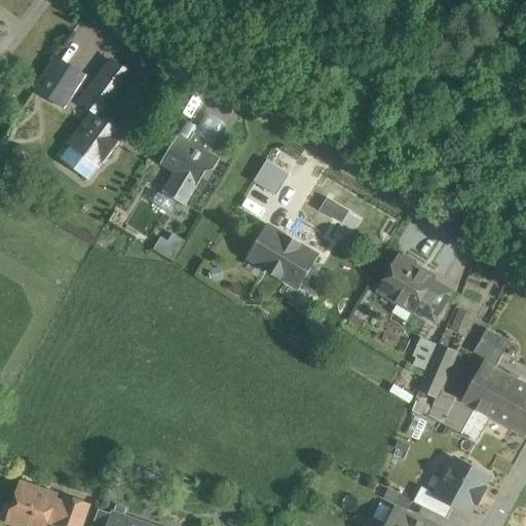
[(0,77),(8,67),(8,59),(0,52),(0,77)]
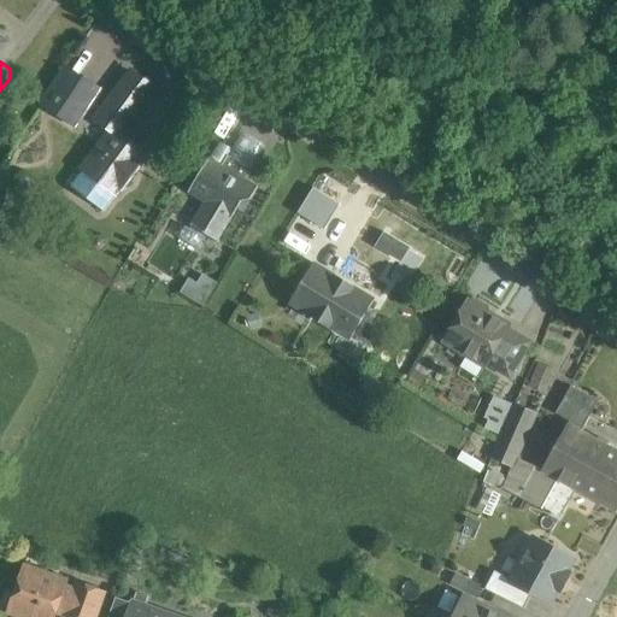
[(100,90),(66,68),(42,104),(76,127),(100,90)]
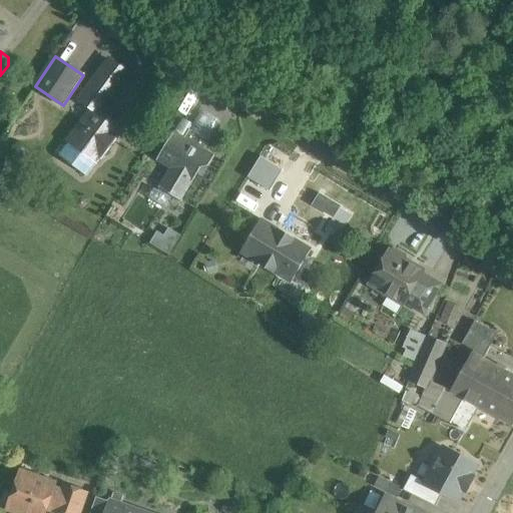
[(110,60),(80,99),(93,109),(69,141),(77,147),(98,162),(122,129),(99,112),(128,73),(110,60)]
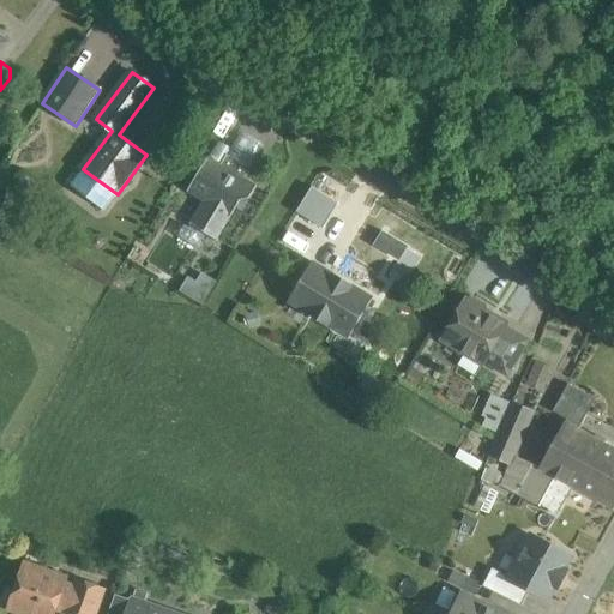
[(263,149),(240,136),(228,155),(251,169),(263,149)]
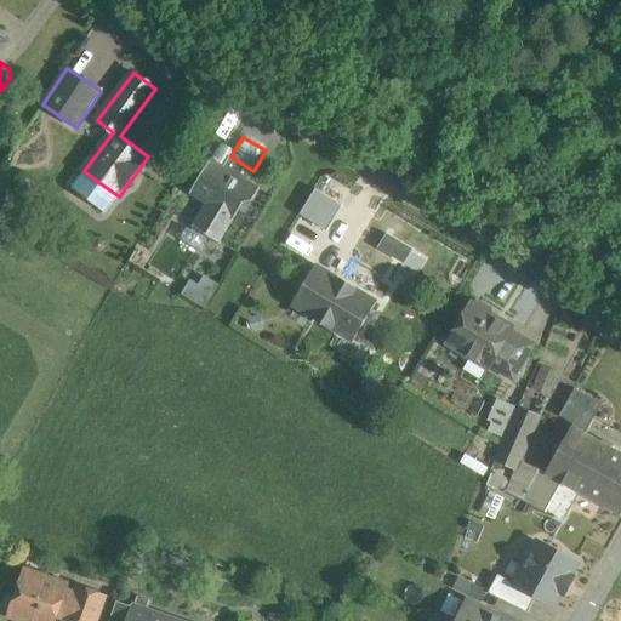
[(254,171),(231,157),(224,166),(211,159),(191,193),(206,204),(193,227),(220,243),(244,203),(254,200),(261,188),(248,181),(254,171)]
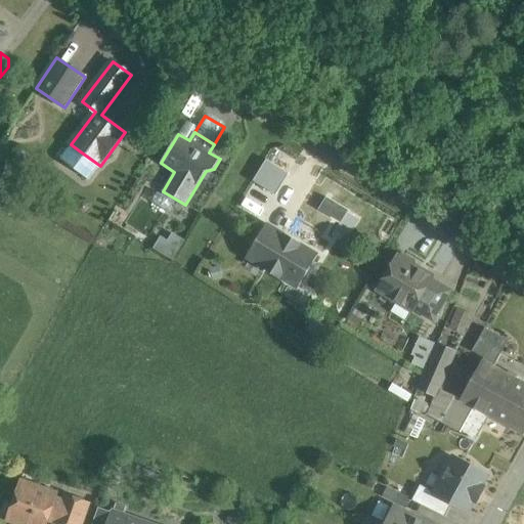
[(79,150),(71,144),(60,159),(80,173),(88,180),(99,165),(79,150)]
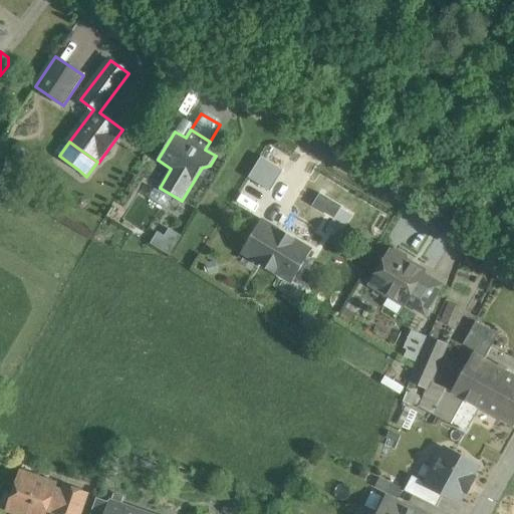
[(261,155),(250,176),(273,189),(284,167),(261,155)]
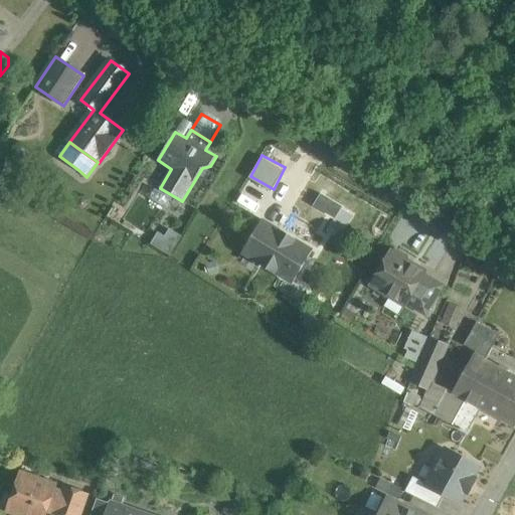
[(268,268),(287,236),(262,220),(242,251),(268,268)]
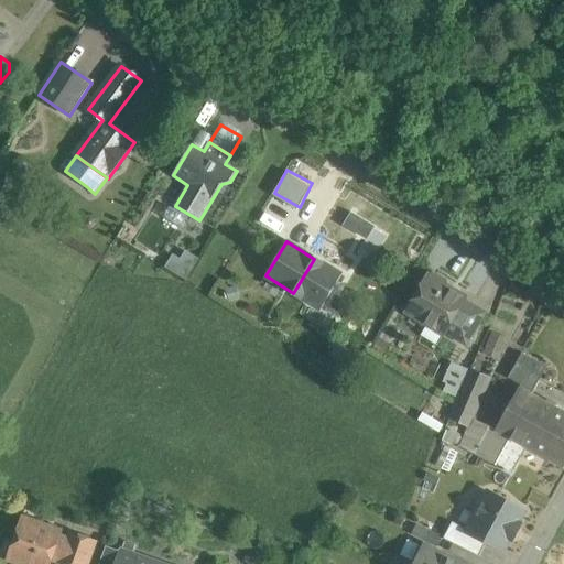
[(322,310),(343,275),(314,259),(293,293),(322,310)]
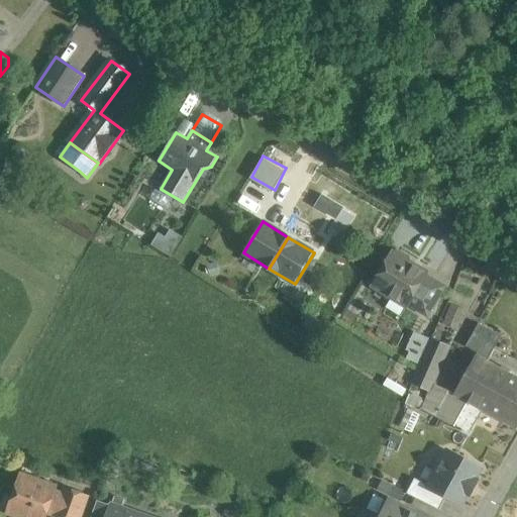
[(407,259),(398,252),(394,254),(392,253),(374,285),(388,293),(389,298),(393,296),(407,305),(409,303),(425,276),(426,275),(408,264),(407,259)]
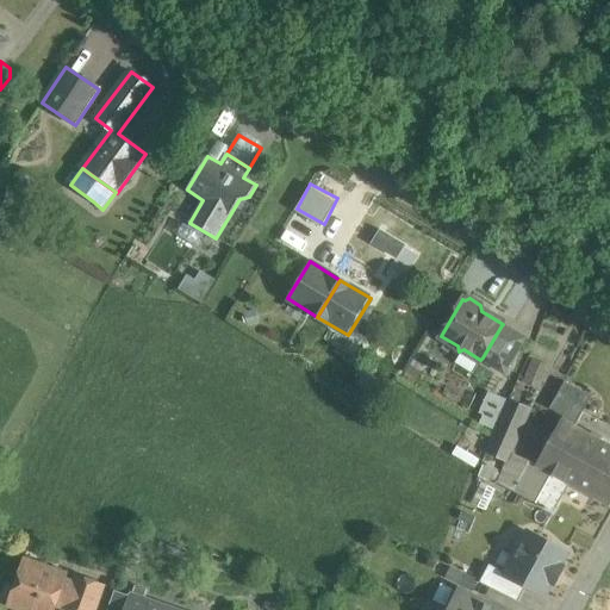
[(523,340),(502,325),(483,358),(504,372),(523,340)]
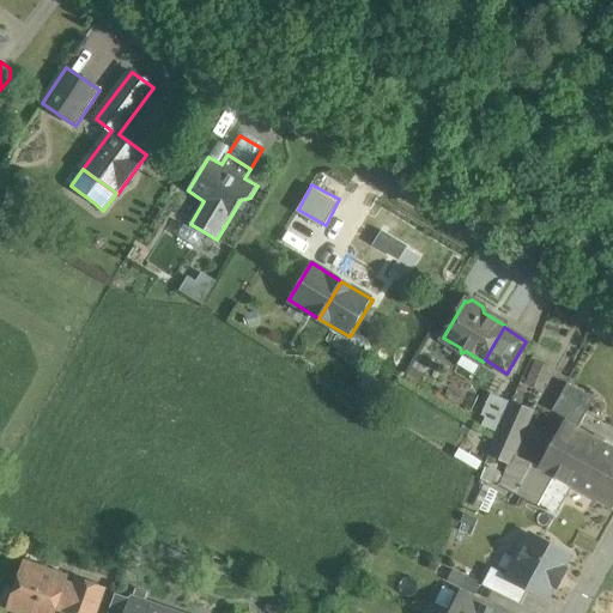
[(544,389),(552,366),(535,359),(527,383),(544,389)]
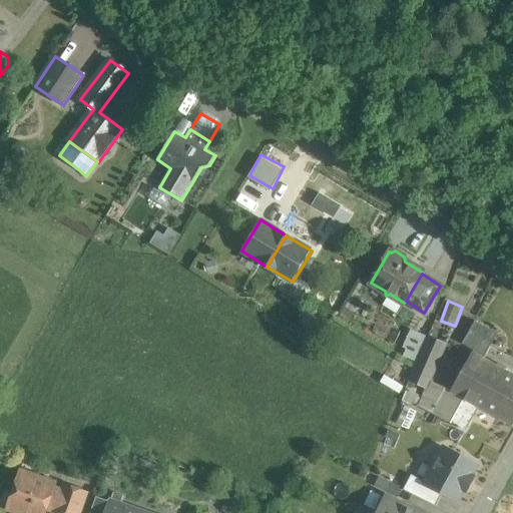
[(498,334),(476,321),(463,344),(485,356),(498,334)]
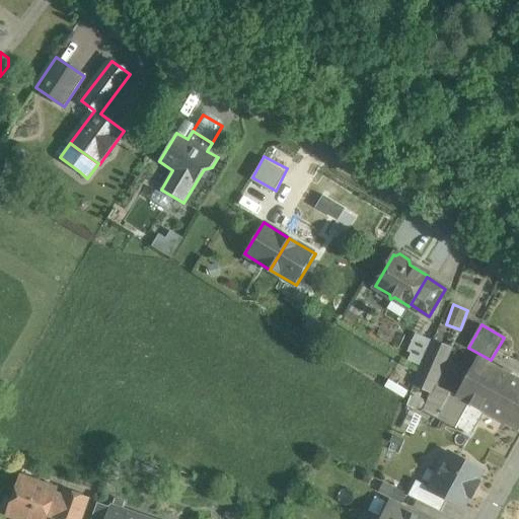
[(434,340),(415,385),(431,392),(432,393),(434,388),(451,348),(434,340)]
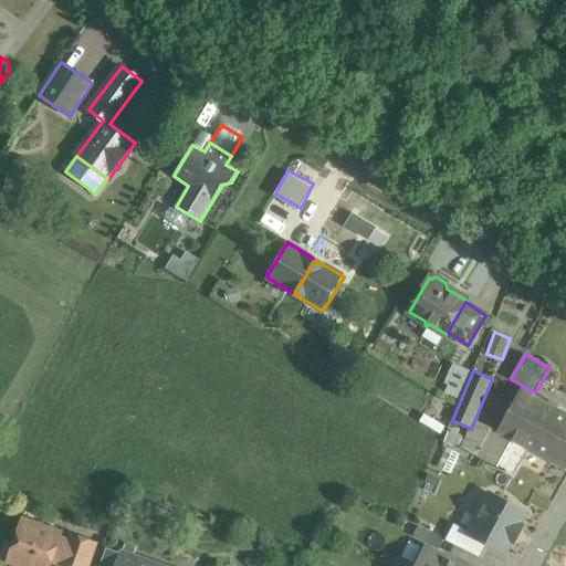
[(565,415),(521,390),(499,431),(492,431),(478,457),(514,477),(530,448),(565,469),(565,468),(565,415)]
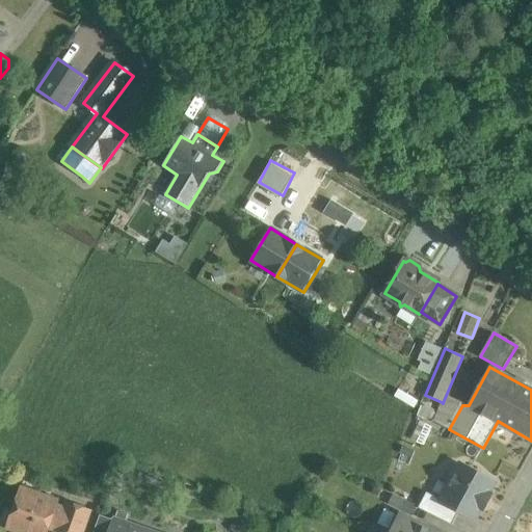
[(445,398),(443,403),(442,402),(434,421),(449,429),(462,405),(445,398)]
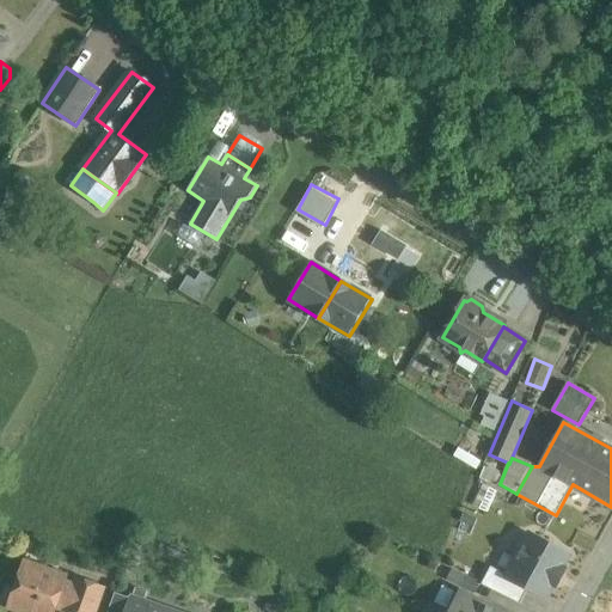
[(568,555),(531,534),(528,539),(522,540),(518,551),(519,557),(509,576),(508,577),(528,588),(546,597),(554,583),(556,585),(564,570),(561,568),(568,555)]
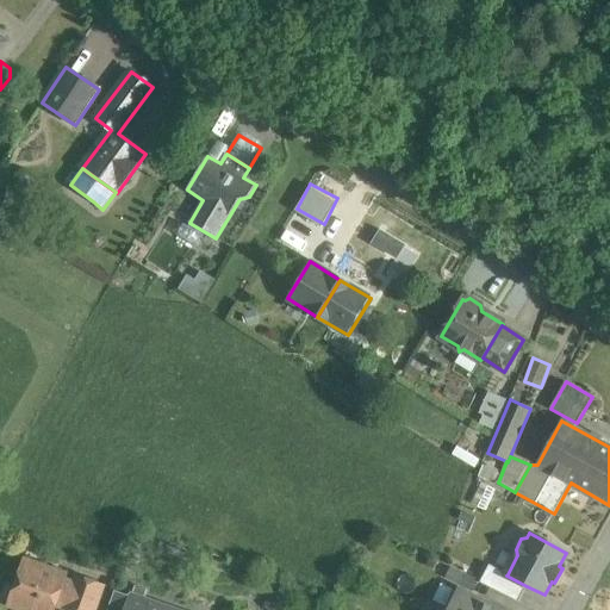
[(66,577),(24,561),(10,603),(27,609),(54,609),(57,603),(68,607),(75,585),(64,580),(66,577)]
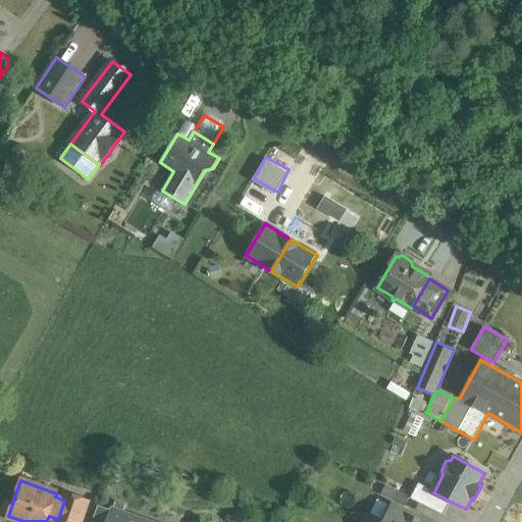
[(451,502),(433,492),(434,491),(419,483),(411,499),(444,515),(451,502)]
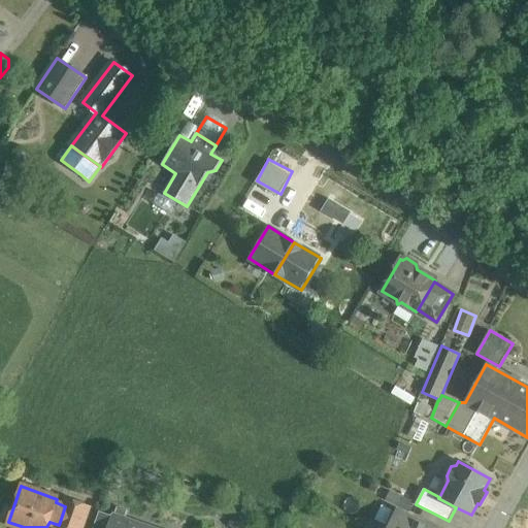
[(80,527),(89,506),(67,499),(59,525),(58,527),(59,527),(80,527)]
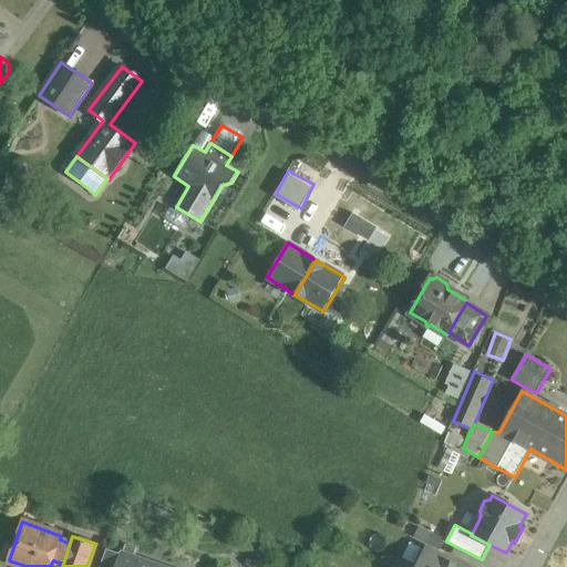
[(136,549),(126,545),(123,555),(120,563),(131,566),(134,558),(136,549)]
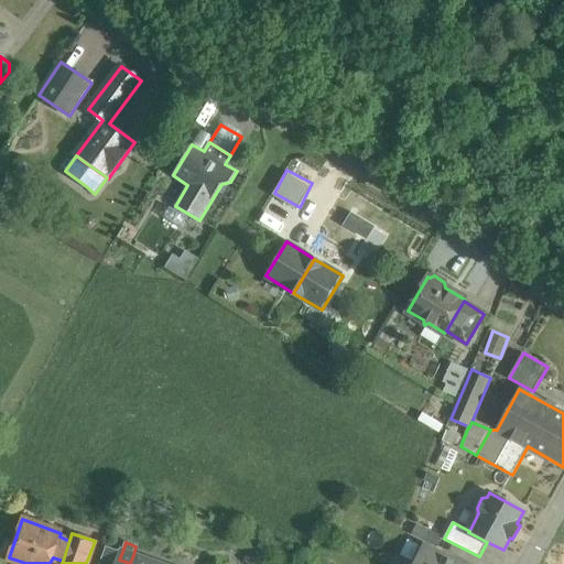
[(259,544),(248,559),(253,563),(264,563),(272,555),(259,544)]
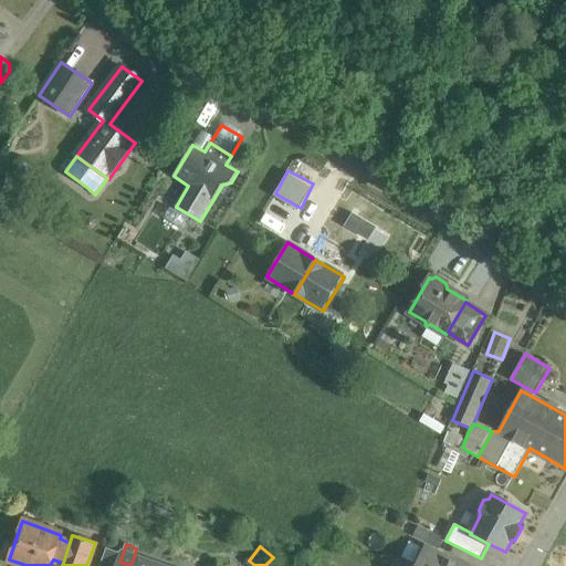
[(123,554),(106,548),(100,565),(117,565),(119,562),(123,554)]
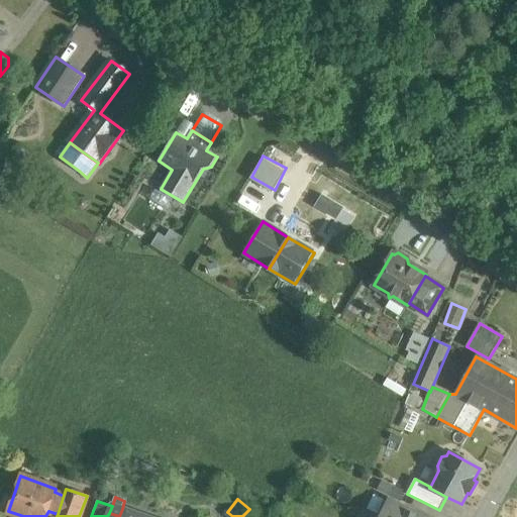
[(422,516),(390,501),(382,516),(422,516)]
